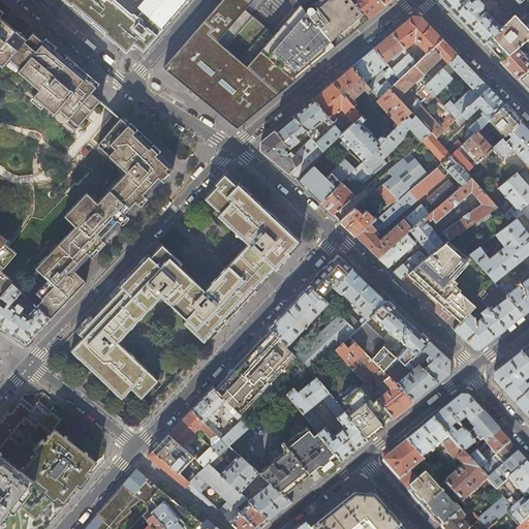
[(64,0),(127,53),(134,43),(144,52),(158,34),(139,18),(138,19),(136,17),(131,16),(116,2),(115,0),(64,0)]
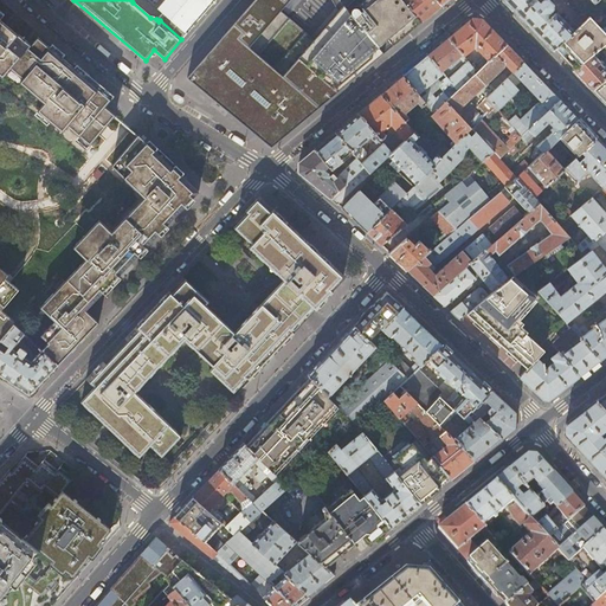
[(165,14),(160,20),(181,39),(216,0),(168,0),(161,11),(165,14)]
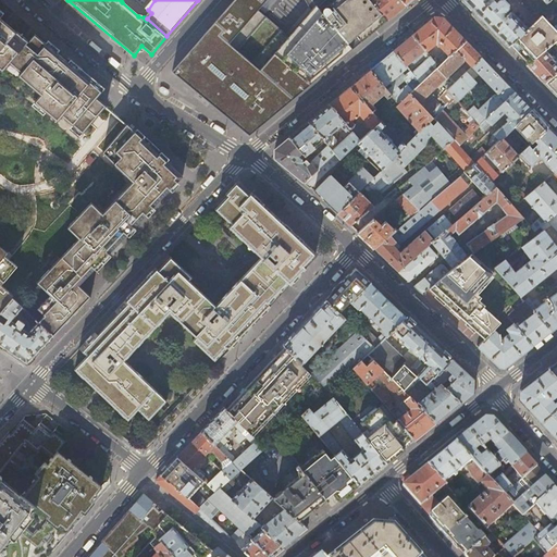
[(259,11),(268,0),(233,0),(172,71),(249,136),(260,127),(284,108),(319,78),(345,57),(354,49),(322,12),(330,4),(335,0),(321,0),(289,38),(259,11)]
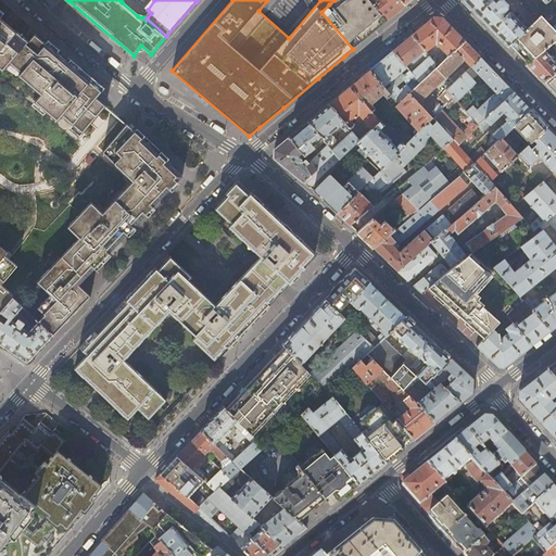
[(329,4),(321,12),(353,49),(387,21),(369,0),(344,0),(333,10),(329,4)]
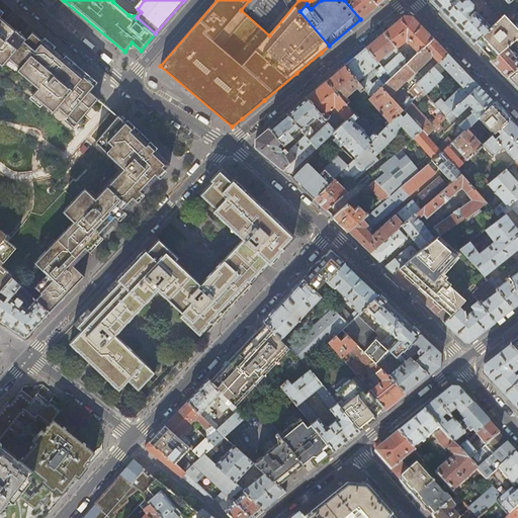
[(370,11),(378,4),(374,0),(344,0),(360,19),(370,11)]
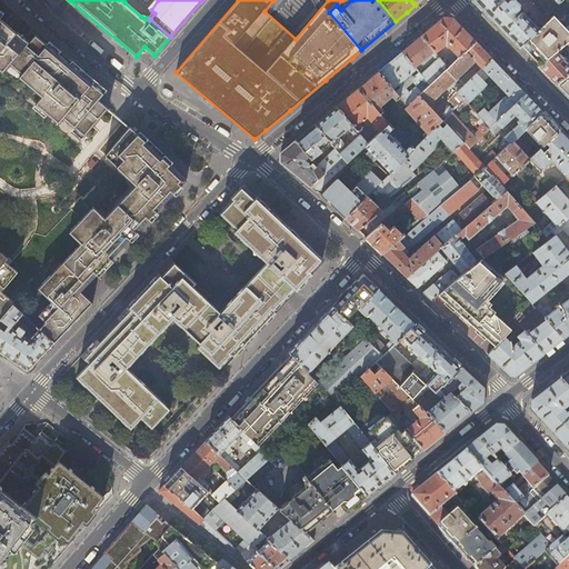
[(473,0),(520,48),(522,47),(540,29),(522,10),(521,12),(519,9),(520,8),(520,7),(520,6),(520,5),(516,0),(473,0)]
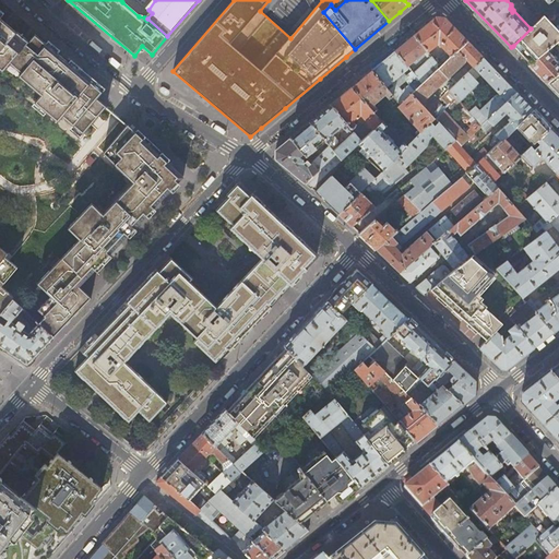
[(0,69),(4,72),(11,64),(22,74),(19,78),(42,96),(35,103),(58,122),(63,117),(83,134),(107,107),(97,98),(100,96),(103,93),(35,35),(27,43),(0,20),(0,19),(1,18),(0,16),(0,69)]
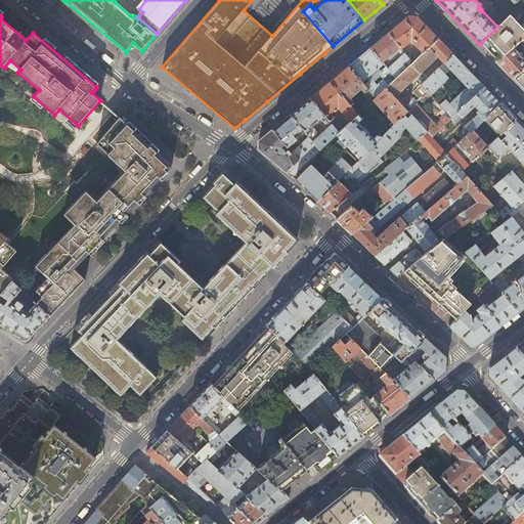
[(507,17),(497,27),(481,43),(497,59),(513,47),(522,39),(523,37),(523,29),(510,15),(508,18),(507,17)]
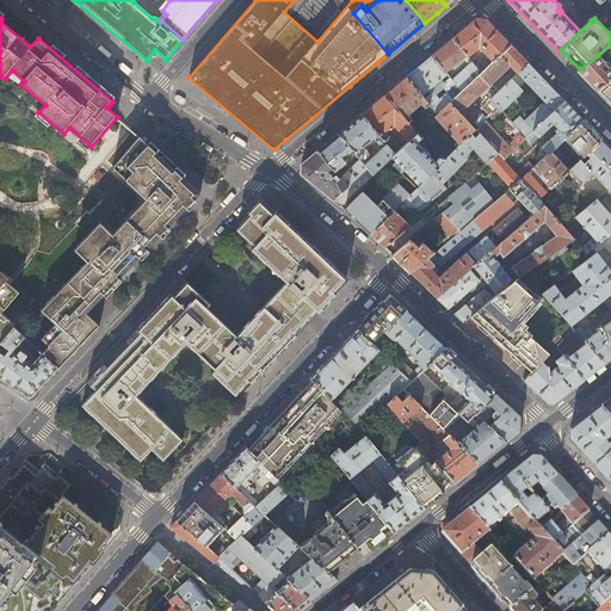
[(466,28),(452,39),(468,57),(477,49),(480,49),(489,59),(493,62),(500,55),(511,45),(487,20),(486,19),(476,19),(466,28)]
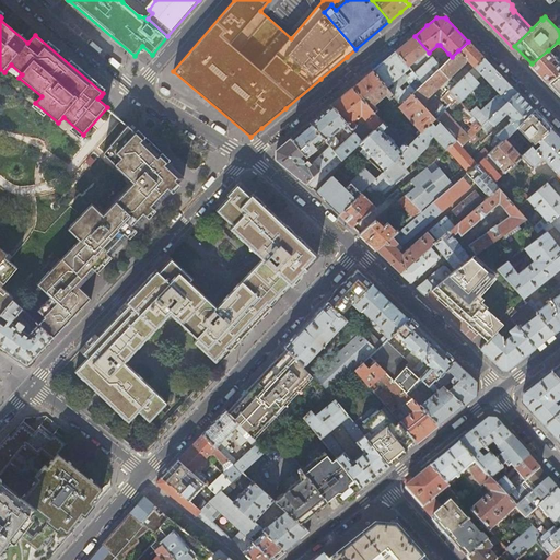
[(408,42),(396,51),(408,66),(422,54),(424,51),(430,59),(415,73),(423,84),(441,67),(429,53),(415,36),(408,42)]
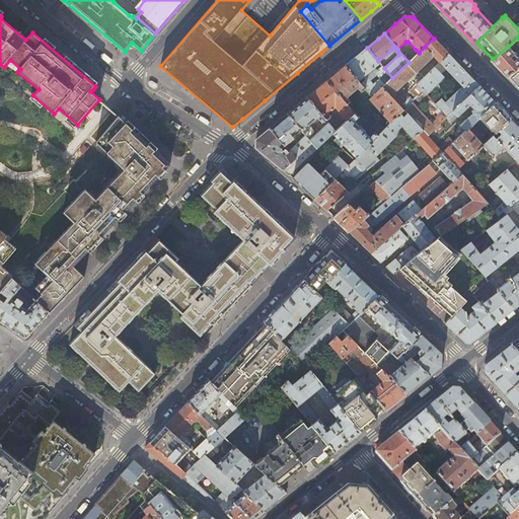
[(449,54),(434,39),(425,47),(432,54),(436,59),(440,63),(449,54)]
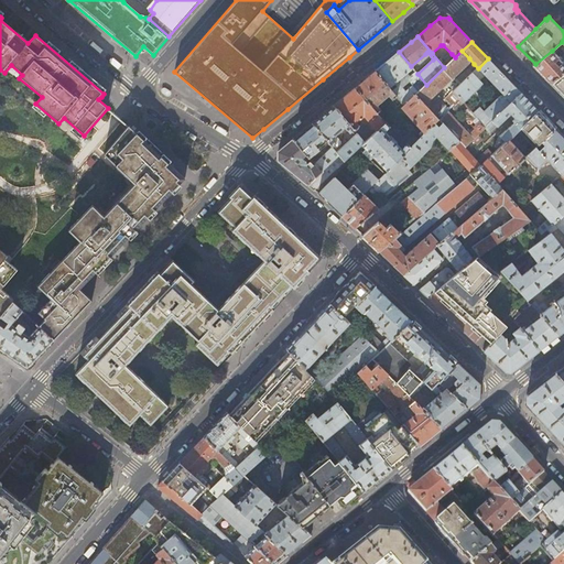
[(462,51),(455,57),(447,65),(444,67),(426,85),(416,94),(425,104),(431,98),(468,62),(469,58),(462,51)]
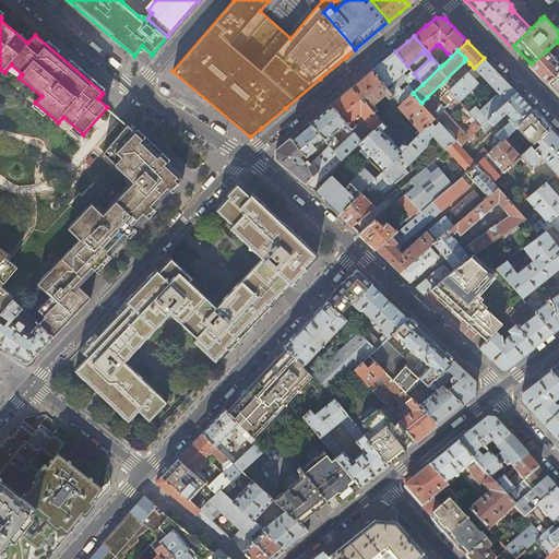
[(528,66),(547,84),(547,83),(558,72),(558,62),(557,61),(547,50),(531,63),(528,66)]
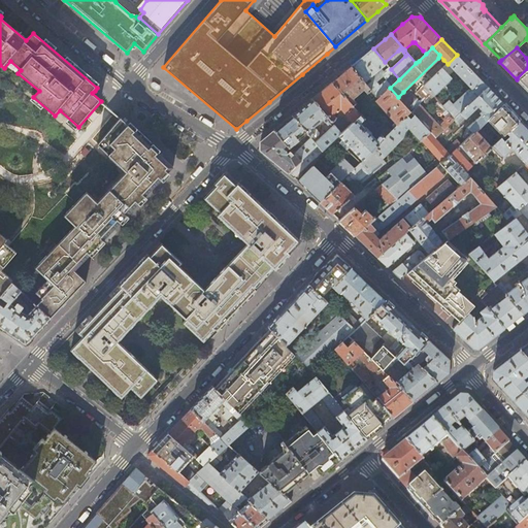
[(390,67),(385,62),(373,48),(363,57),(352,67),(378,99),(390,88),(399,79),(391,69),(390,67)]
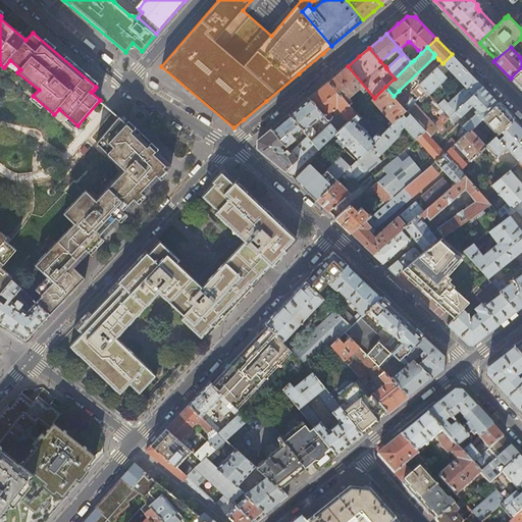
[(380,61),(385,66),(394,59),(393,58),(397,54),(394,50),(380,61)]
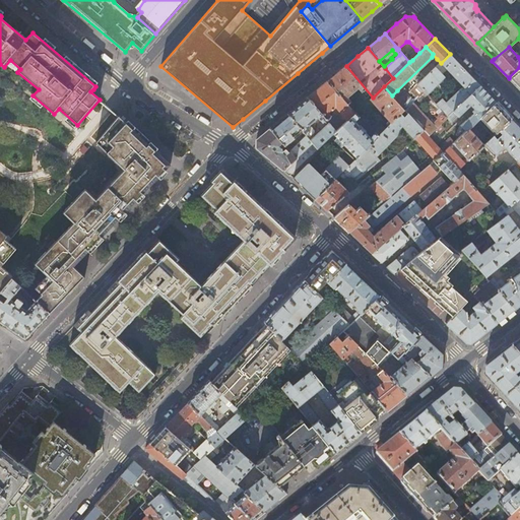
[(412,60),(419,53),(416,50),(409,56),(412,60)]
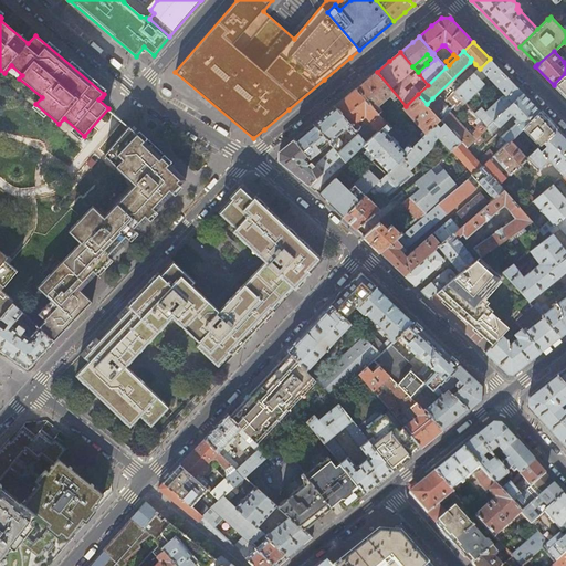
[(523,94),(490,59),(480,69),(486,75),(505,95),(513,103),(523,94)]
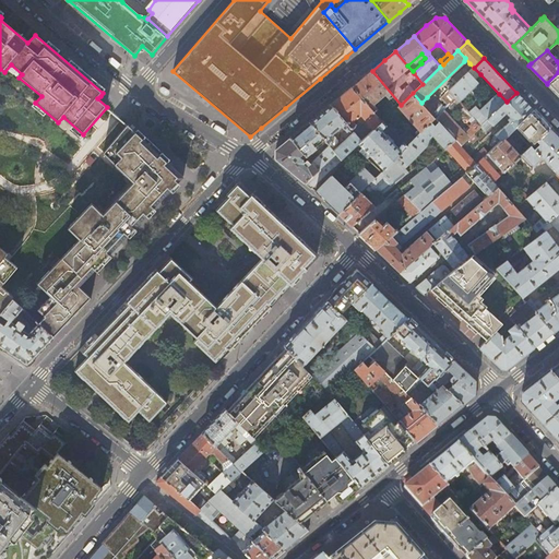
[(468,73),(474,68),(470,63),(461,72),(464,76),(468,73)]
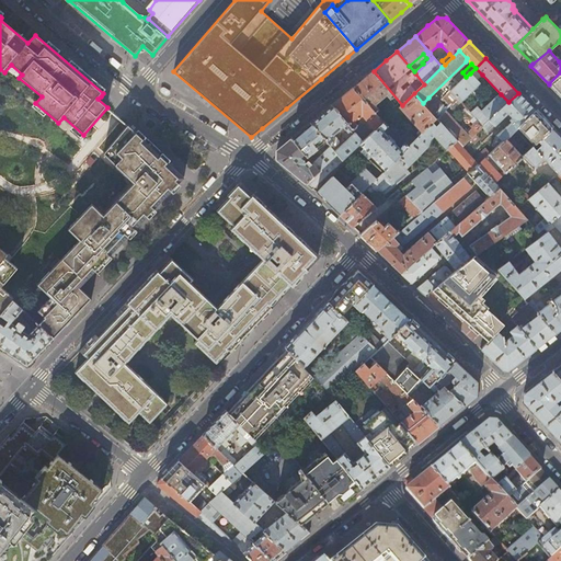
[(482,75),(476,68),(470,73),(477,80),(482,75)]
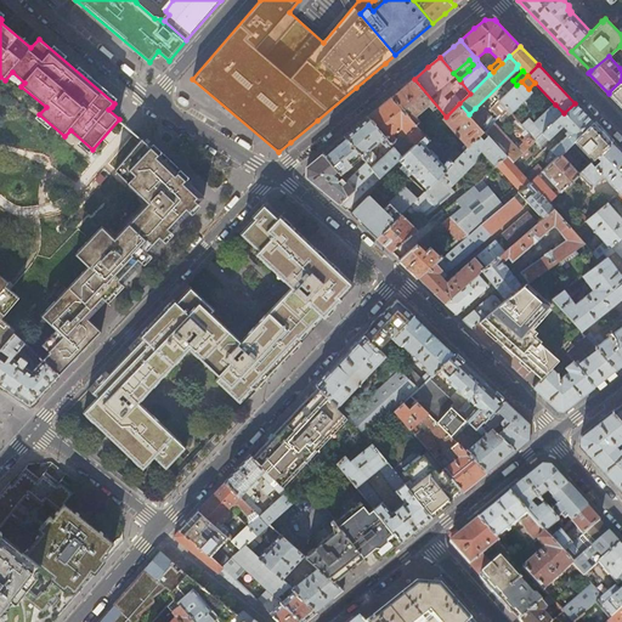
[(406,85),(391,97),(416,125),(420,122),(416,117),(429,106),(434,111),(433,112),(436,116),(434,118),(437,124),(442,119),(444,119),(446,117),(414,79),(406,85)]
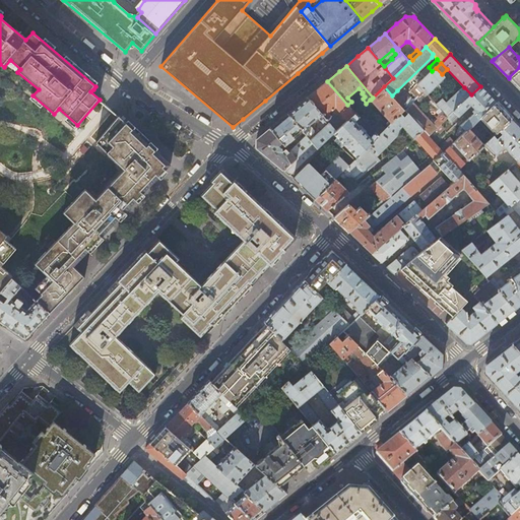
[(519,67),(509,77),(519,87),(519,67)]
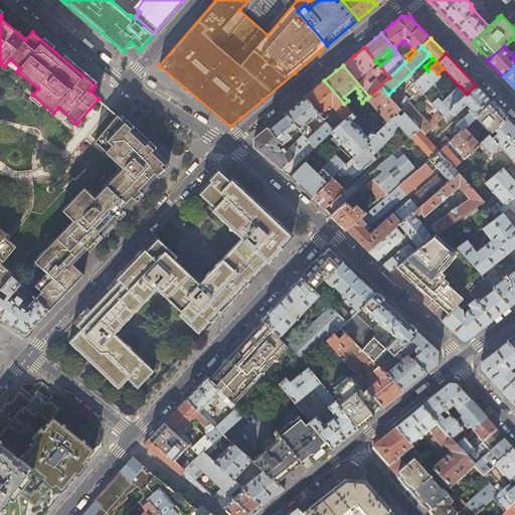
[(438,73),(432,67),(427,70),(414,82),(421,91),(423,94),(441,77),(438,73)]
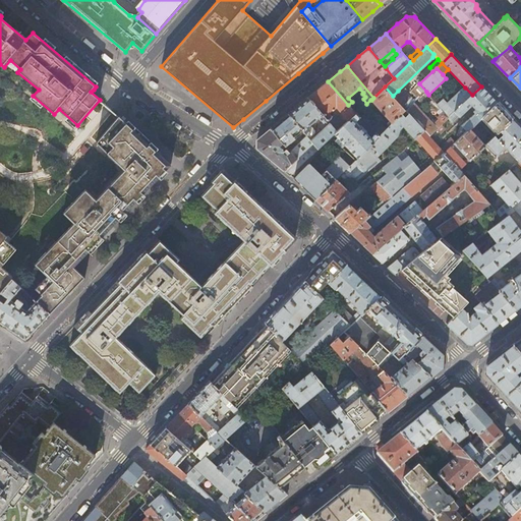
[(317,90),(308,98),(327,120),(330,123),(337,132),(344,125),(334,114),(332,117),(329,113),(332,110),(334,109),(336,107),(348,121),(356,114),(348,105),(328,81),(317,90)]
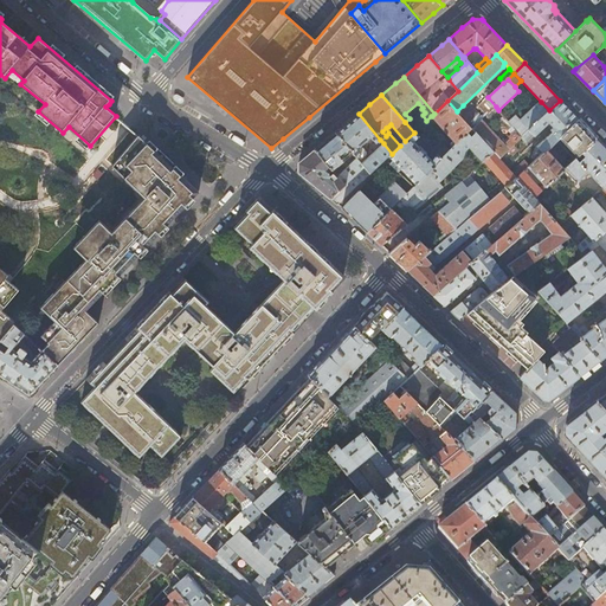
[(484,116),(496,107),(488,97),(487,97),(476,107),(484,116)]
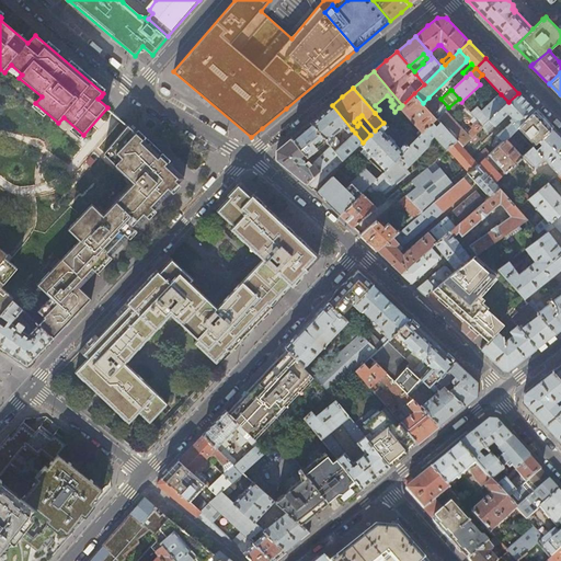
[(400,107),(399,107),(421,129),(419,130),(419,132),(419,133),(419,134),(420,134),(421,134),(436,118),(423,103),(414,93),(402,105),(400,107)]
